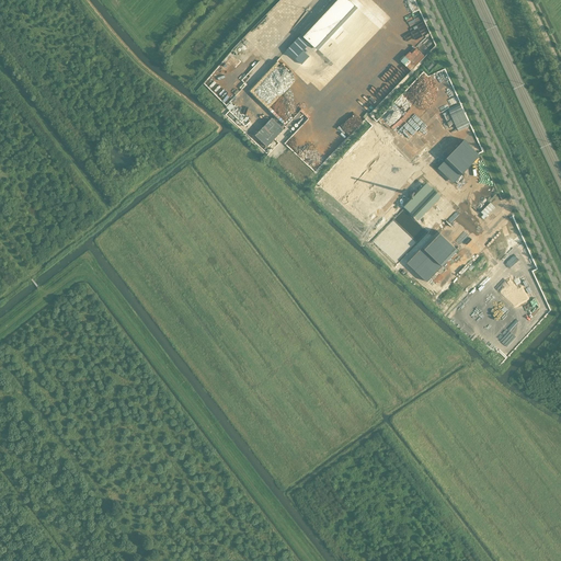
[(357,8),(348,0),(333,0),(302,34),(310,42),(318,49),(357,8)]
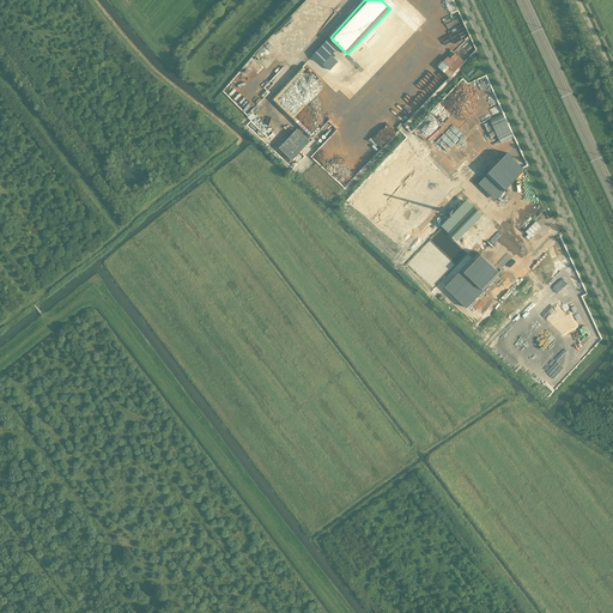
[(297,128),(279,147),(292,161),(310,141),(297,128)]
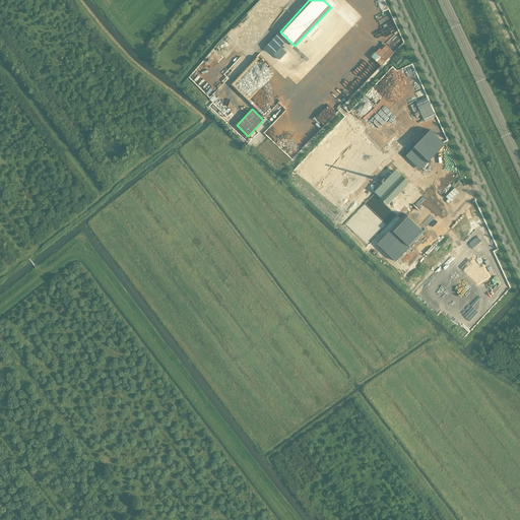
[(412,148),(405,155),(420,170),(428,161),(445,144),(430,129),(412,147),(412,148)]
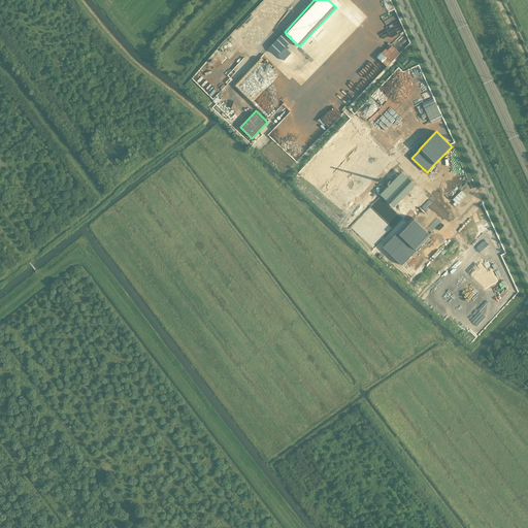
[(457,206),(467,195),(460,189),(453,197),(454,198),(451,201),(457,206)]
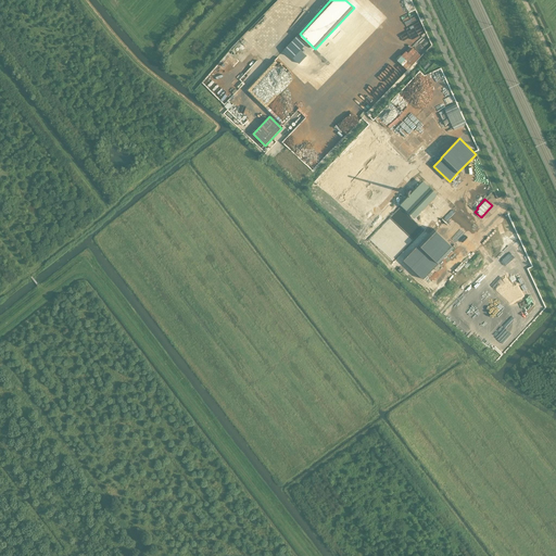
[(434,228),(403,261),(422,279),(454,248),(434,228)]
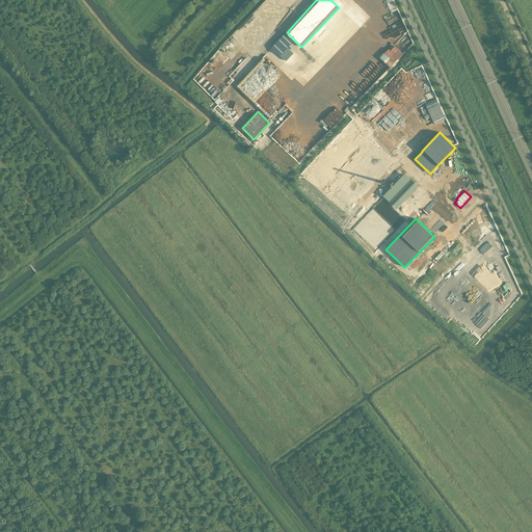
[(449,245),(443,253),(445,257),(447,259),(451,264),(454,261),(457,264),(459,267),(467,258),(468,258),(471,259),(480,254),(486,246),(467,229),(461,233),(451,243),(449,245)]
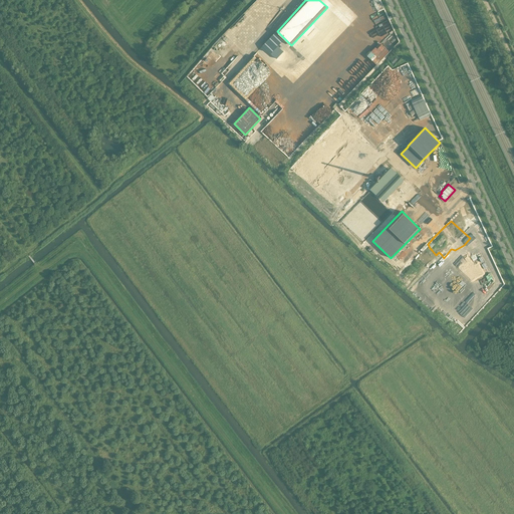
[(453,258),(457,262),(461,257),(458,254),(453,258)]
